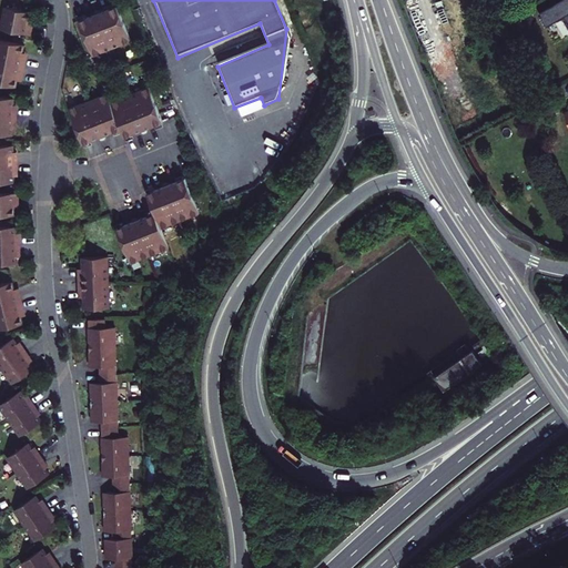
[(567,0),(564,0),(547,9),(554,22),(567,14),(567,0)]
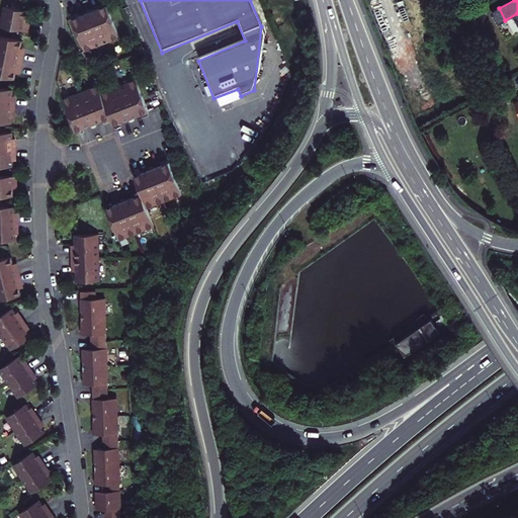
[(119,36),(107,5),(90,11),(72,18),(85,51),(119,36)]
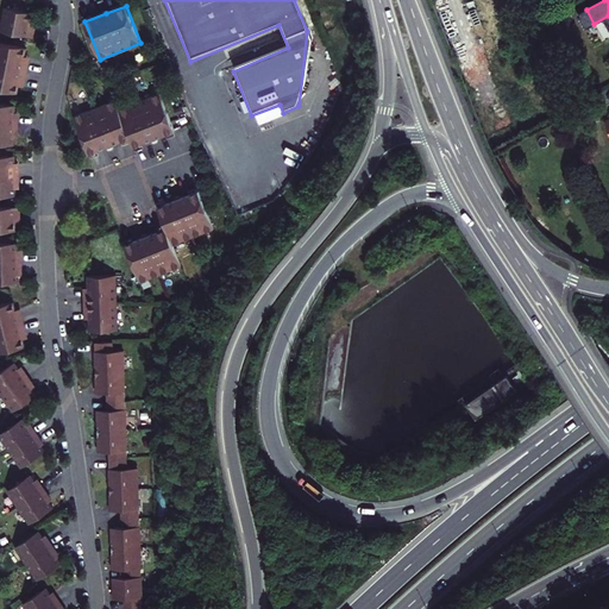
[(33,22),(35,13),(6,7),(1,31),(32,37),(35,27),(32,26),(33,22)]
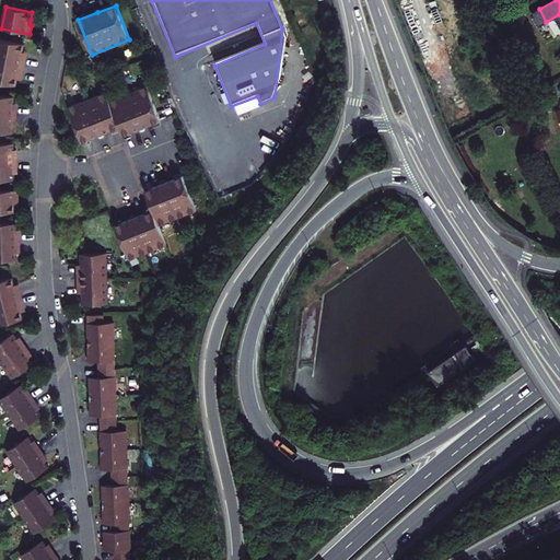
[(24,53),(25,45),(0,39),(0,61),(24,67),(25,57),(23,57),(24,53)]
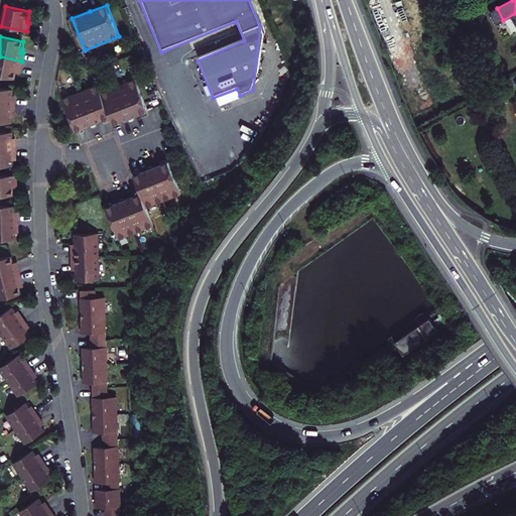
[(22,61),(0,56),(0,76),(15,80),(16,75),(17,73),(19,73),(22,61)]
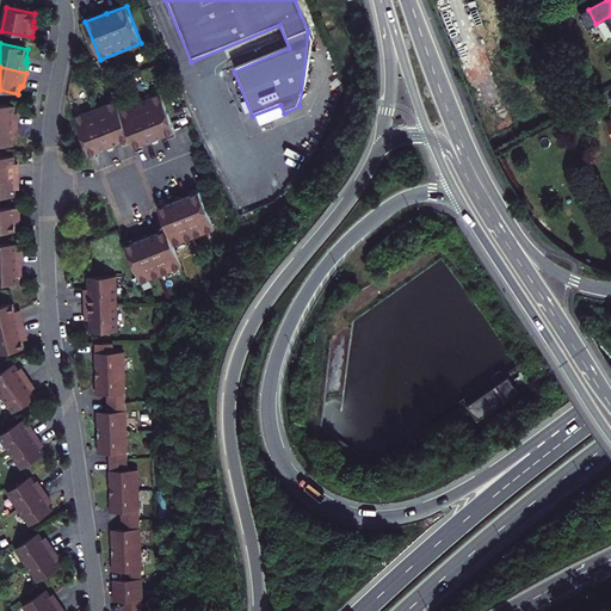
[(176,131),(161,93),(119,110),(131,139),(135,147),(156,139),(176,131)]
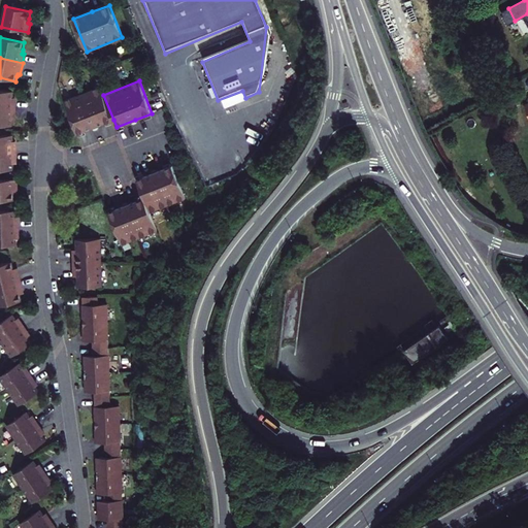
[(103,95),(100,87),(64,101),(77,133),(95,127),(113,120),(103,95)]
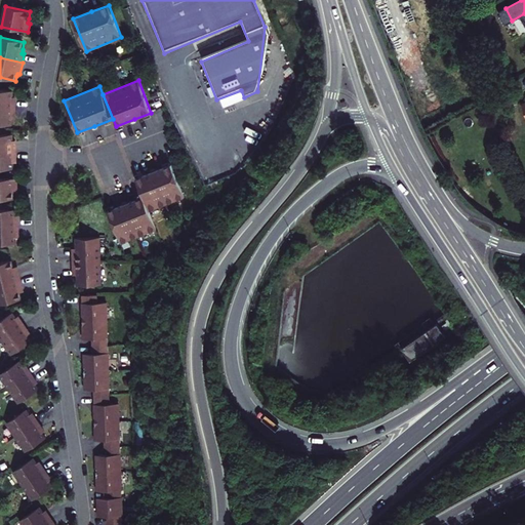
[(12,96),(13,90),(0,89),(0,107),(15,108),(15,99),(12,99),(12,96)]
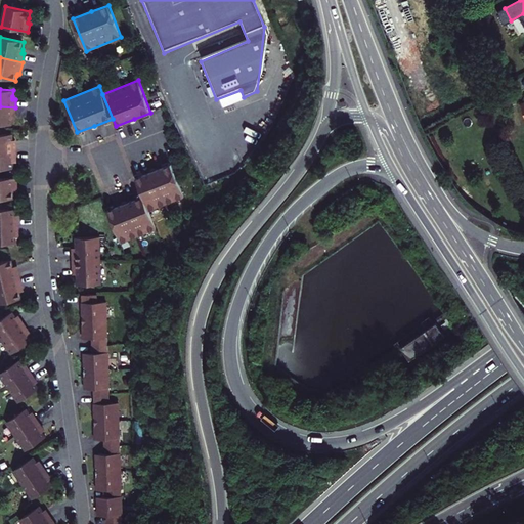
[(14,116),(15,107),(0,106),(0,124),(12,125),(12,120),(12,116),(14,116)]
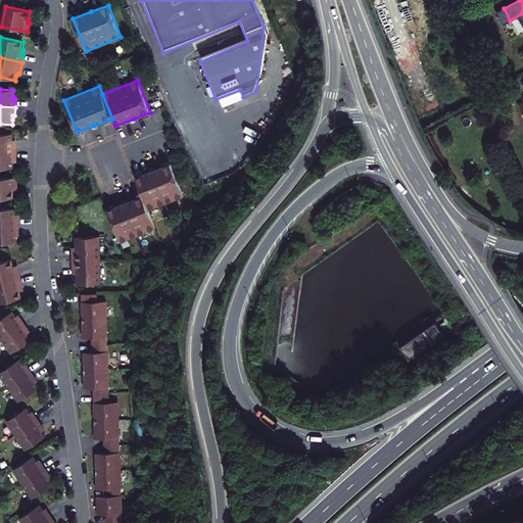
[(12,138),(12,134),(0,134),(0,151),(15,151),(15,143),(13,143),(12,138)]
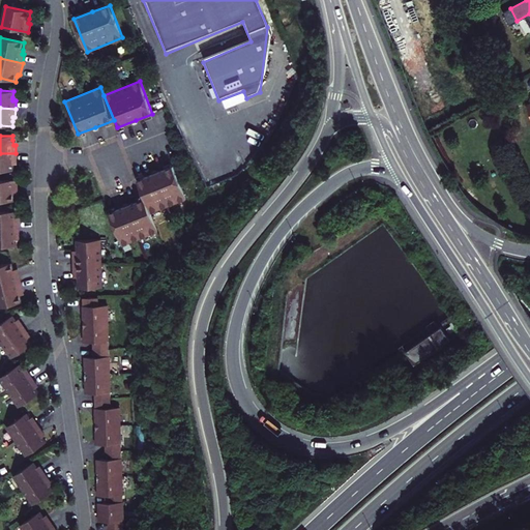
[(17,162),(16,153),(0,153),(0,171),(13,171),(13,166),(13,162),(17,162)]
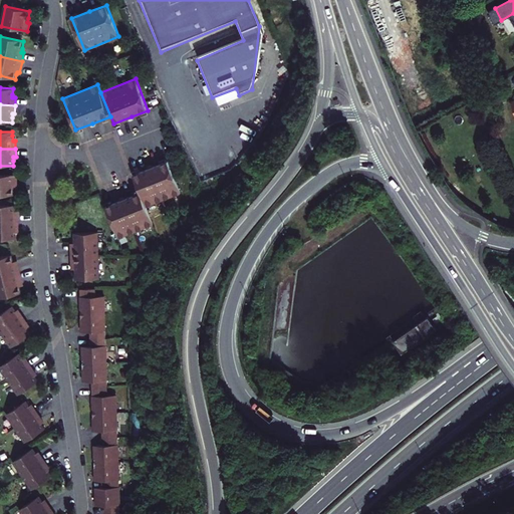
[(152,170),(134,177),(147,209),(182,194),(168,163),(152,170)]
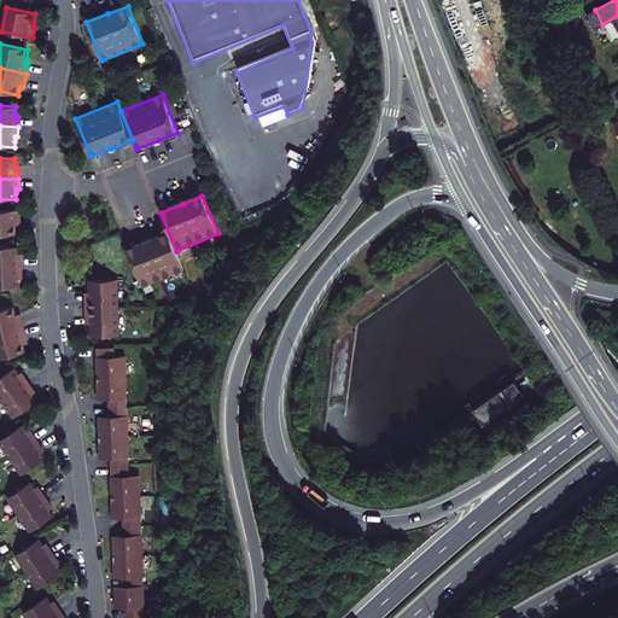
[(19,210),(0,210),(0,233),(17,233),(17,228),(17,223),(21,223),(19,210)]
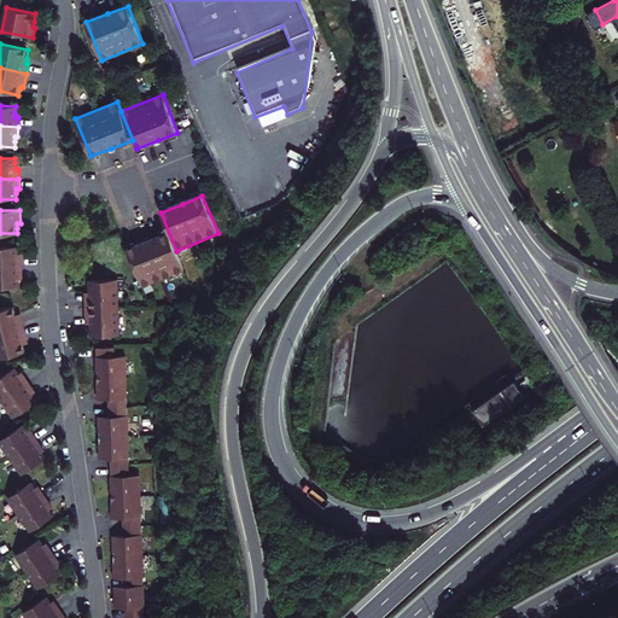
[(176,251),(169,232),(150,240),(127,250),(143,289),(185,270),(176,251)]
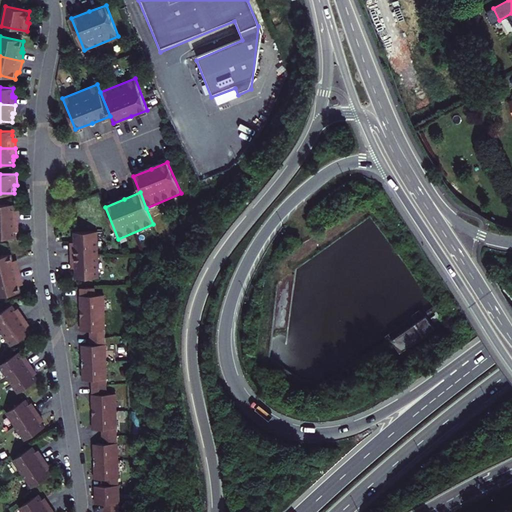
[(15,209),(15,204),(0,204),(0,221),(18,221),(18,212),(15,212),(15,209)]
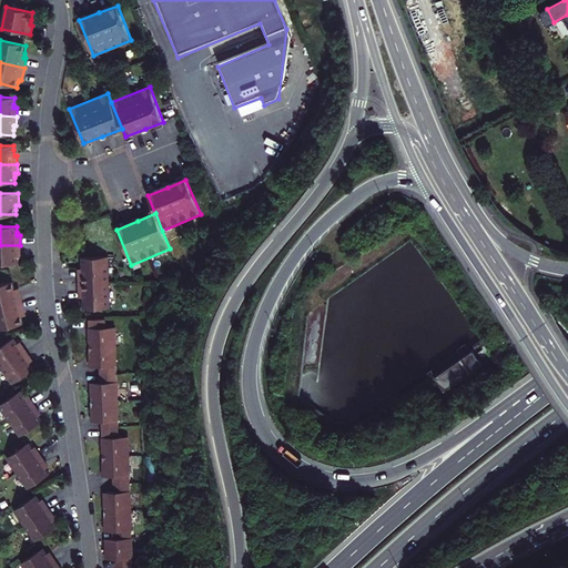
[(20,254),(20,245),(0,245),(0,264),(18,264),(18,257),(18,254),(20,254)]
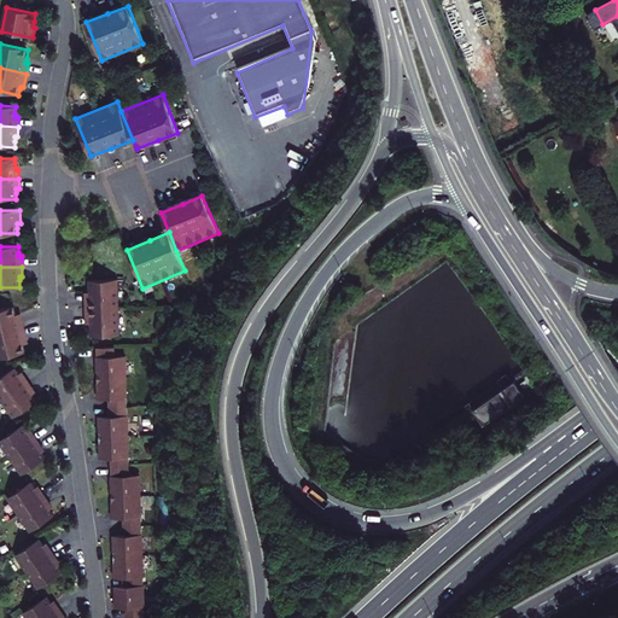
[(116,279),(89,280),(91,297),(91,321),(92,336),(118,336),(116,279)]
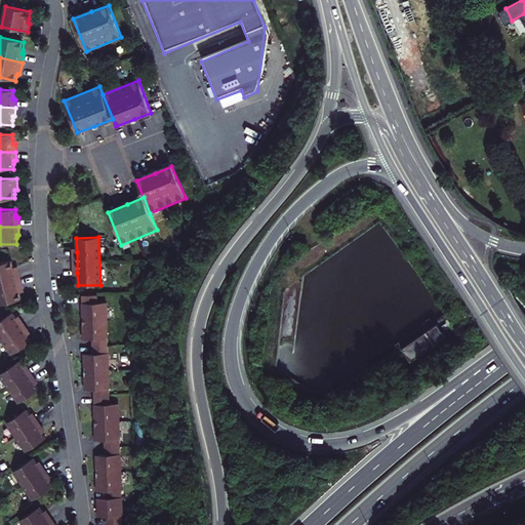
[(14,268),(12,260),(0,263),(0,284),(21,280),(18,271),(15,272),(14,268)]
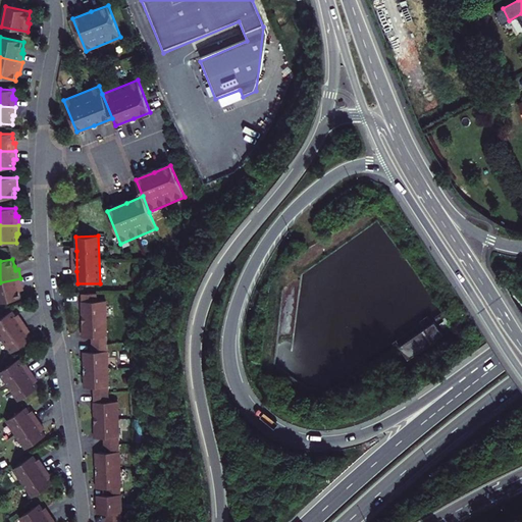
[(20,278),(0,282),(0,303),(22,298),(21,294),(20,290),(22,290),(20,278)]
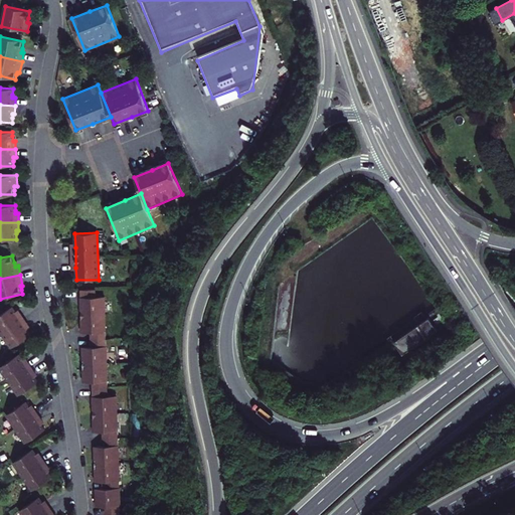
[(91,332),(91,340),(106,339),(105,297),(96,297),(96,290),(80,290),(80,304),(81,323),(81,332),(91,332)]
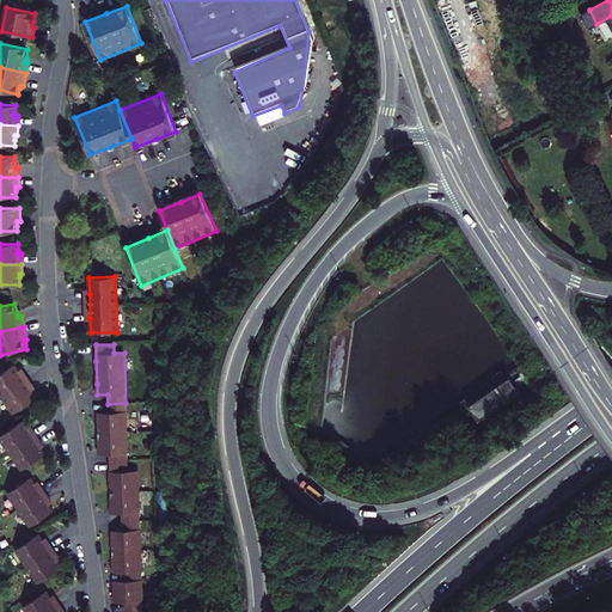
[(18,369),(14,365),(0,373),(0,392),(2,397),(29,379),(23,372),(20,373),(18,369)]
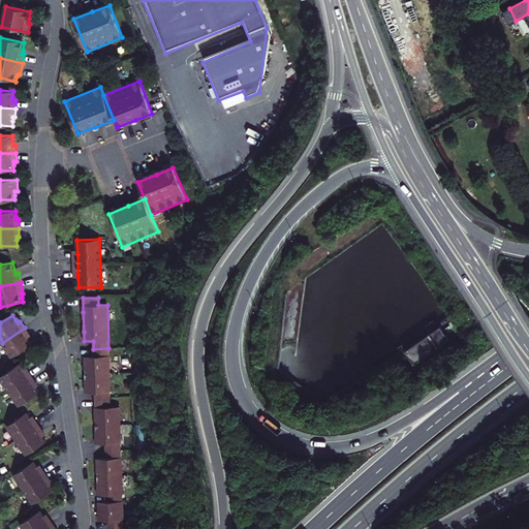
[(29,335),(25,328),(2,343),(12,358),(32,344),(30,341),(27,336),(29,335)]
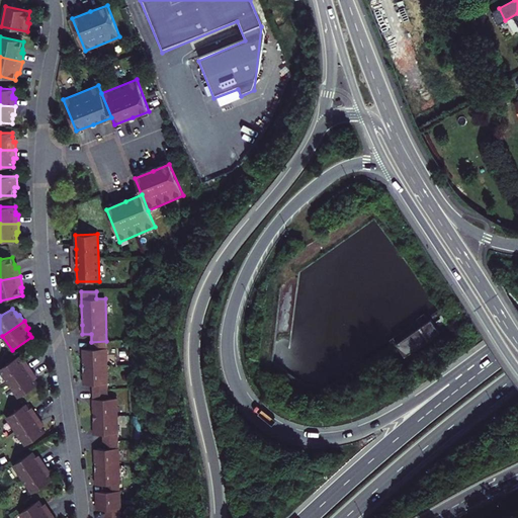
[(93,384),(93,392),(108,392),(106,341),(91,342),(92,349),(83,349),(83,357),(83,375),(84,384),(93,384)]
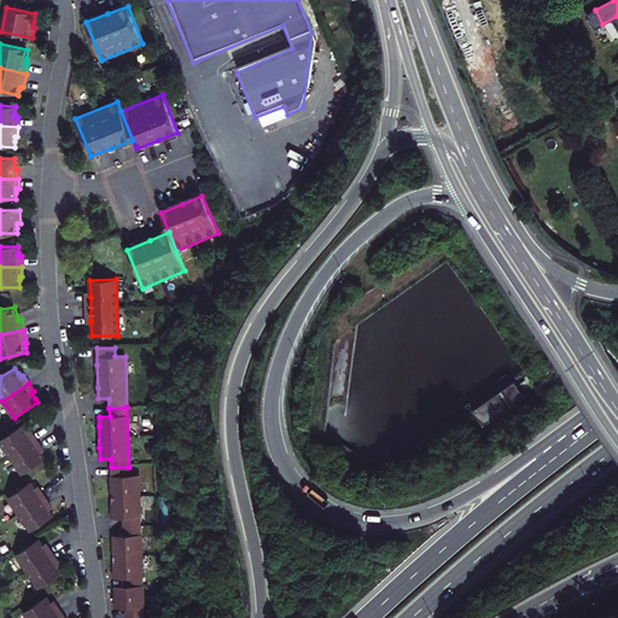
[(27,430),(23,425),(0,439),(0,441),(11,458),(38,441),(31,432),(29,433),(27,430)]
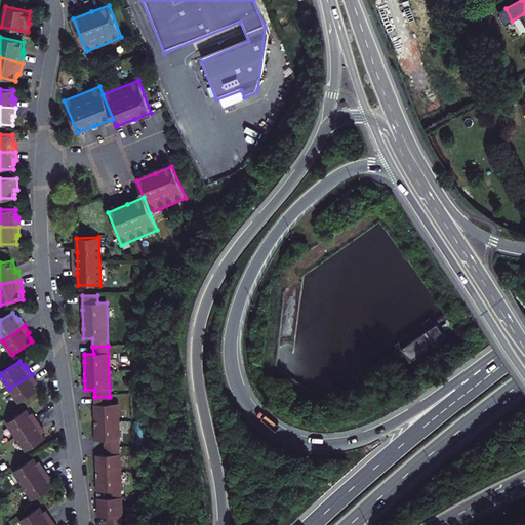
[(36,380),(32,374),(9,389),(19,403),(39,390),(37,386),(34,382),(36,380)]
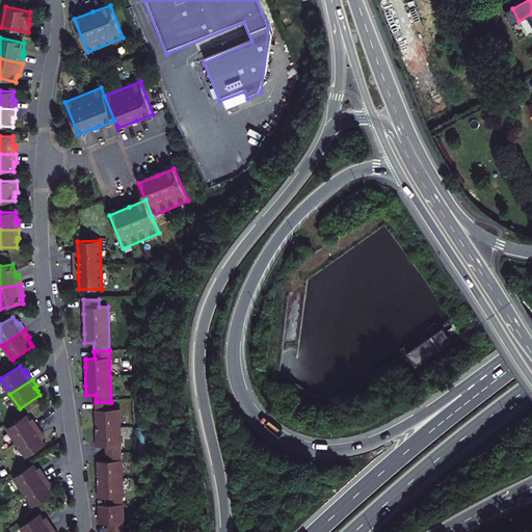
[(106,446),(106,453),(122,453),(121,407),(111,408),(111,402),(96,402),(96,418),(97,435),(97,446),(106,446)]
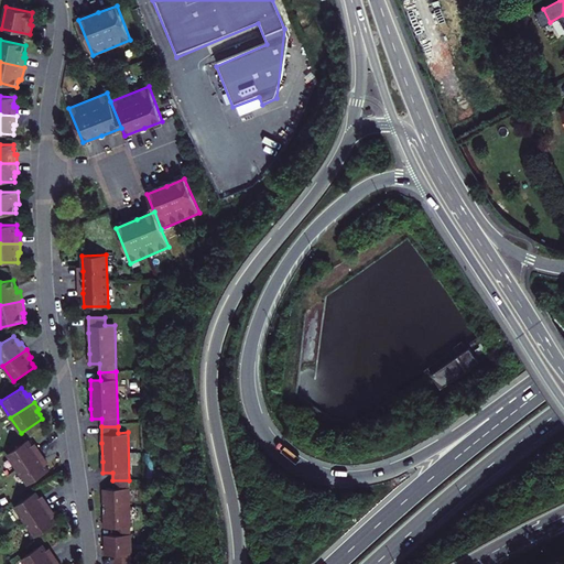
[(31,443),(29,440),(8,454),(18,469),(41,454),(36,446),(34,447),(31,443)]
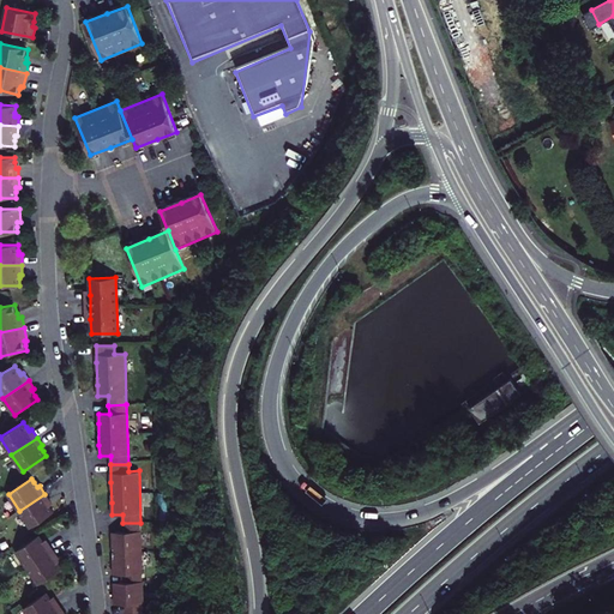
[(50,503),(44,494),(19,511),(31,528),(54,512),(52,509),(48,504),(50,503)]
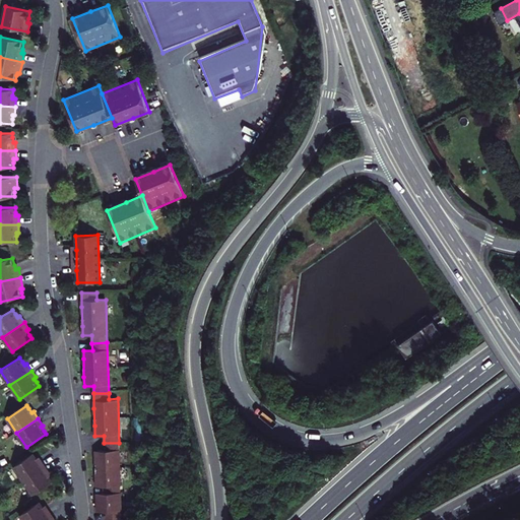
[(106,485),(106,494),(120,493),(119,443),(104,443),(104,451),(95,451),(95,460),(96,475),(96,485),(106,485)]
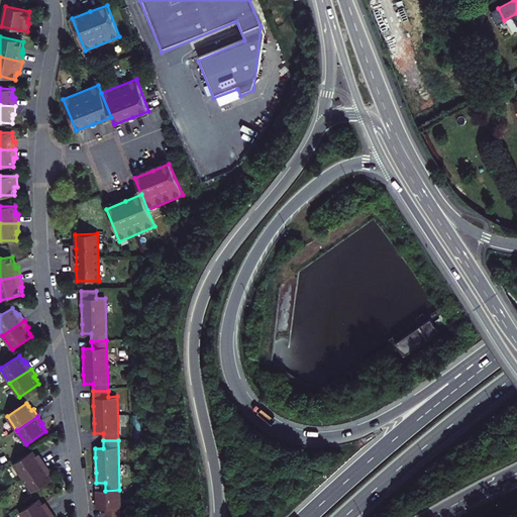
[(35,454),(33,450),(13,464),(23,479),(44,463),(40,456),(38,458),(35,454)]
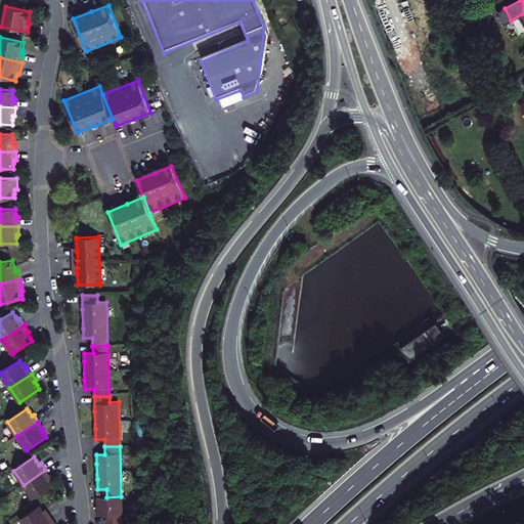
[(50,477),(45,470),(24,485),(33,499),(53,485),(50,482),(48,478),(50,477)]
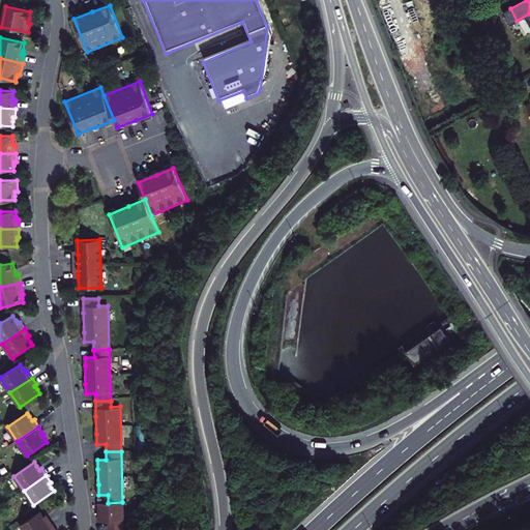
[(108,503),(98,503),(98,511),(99,529),(109,529),(108,529),(124,529),(123,529),(122,502),(108,503)]
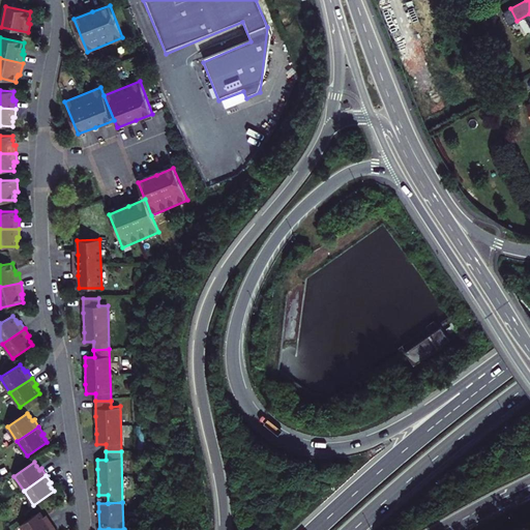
[(43,516),(40,511),(21,525),(24,529),(43,529),(52,525),(48,518),(46,519),(43,516)]
